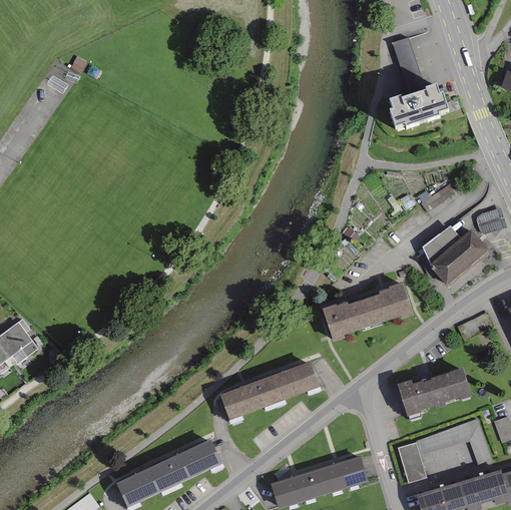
[(407,36),(391,42),(409,97),(425,92),(407,36)]
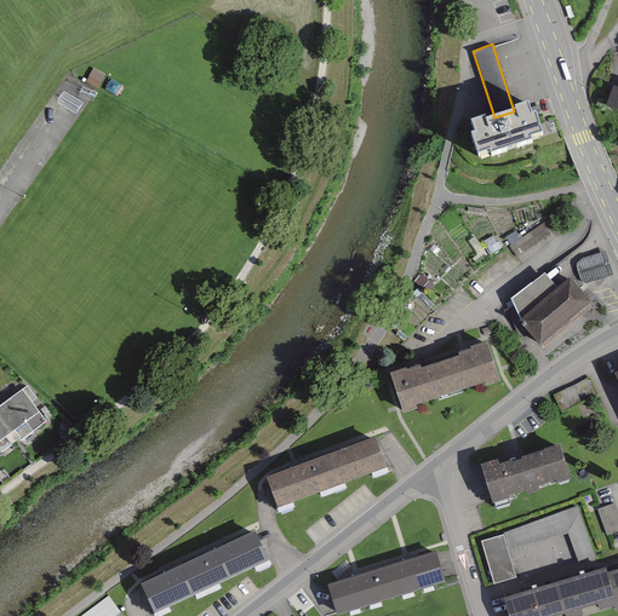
[(617,86),(612,85),(606,103),(617,107),(617,86)]
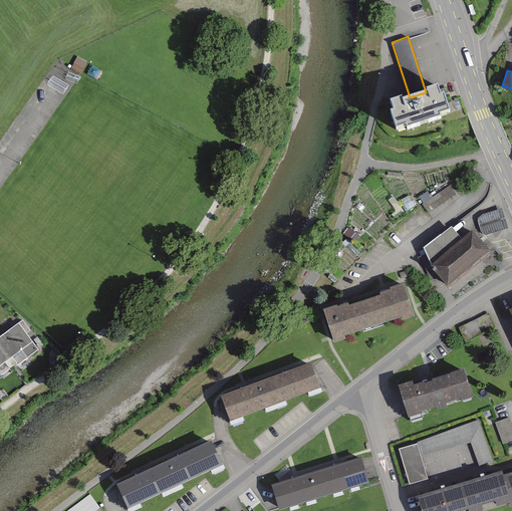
[(392,111),(390,111),(396,131),(449,112),(443,95),(439,96),(436,89),(426,92),(410,97),(402,100),(401,97),(389,101),(392,111)]
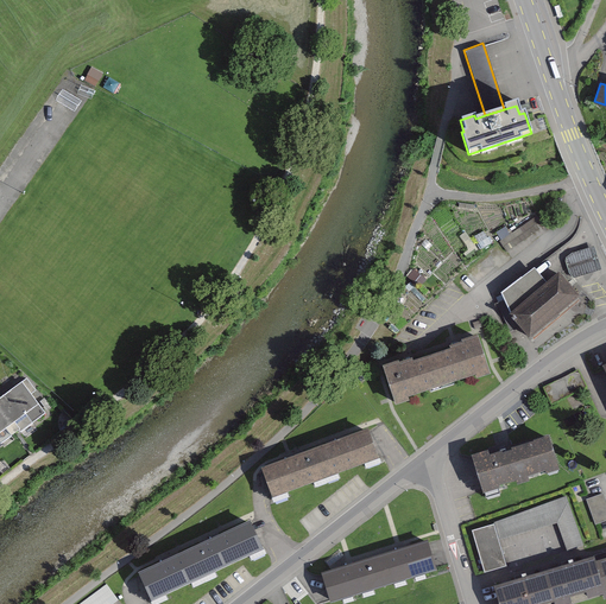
[(532,266),(500,292),(515,320),(528,337),(578,296),(569,283),(575,278),(598,267),(592,243),(572,249),(563,255),(565,266),(557,271),(544,280),(532,266)]
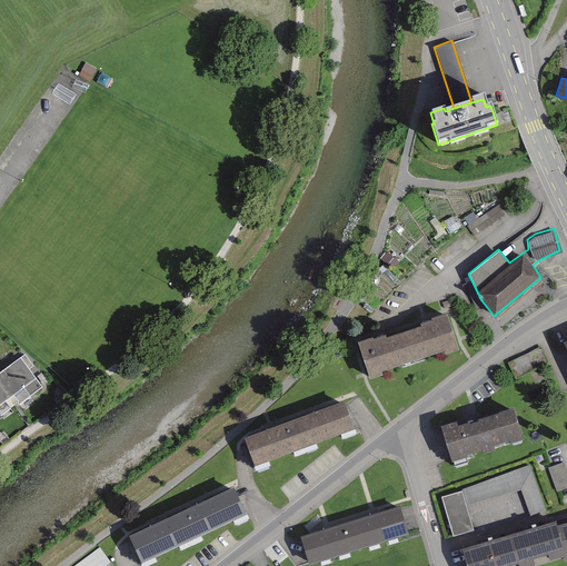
[(445,313),(431,317),(431,319),(420,324),(420,326),(403,331),(411,357),(454,343),(445,313)]
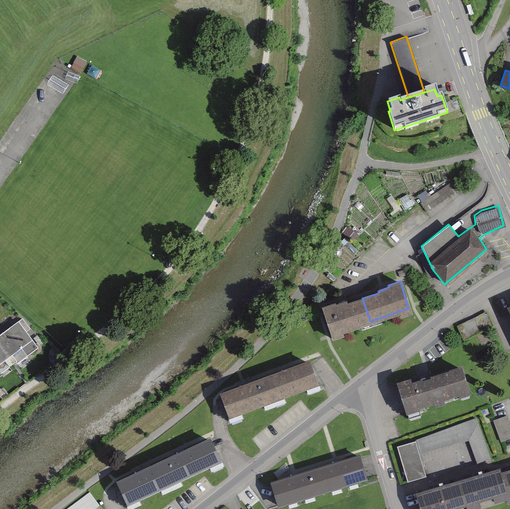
[(330,334),(370,321),(362,298),(345,304),(345,302),(334,305),(334,303),(321,307),(330,334)]
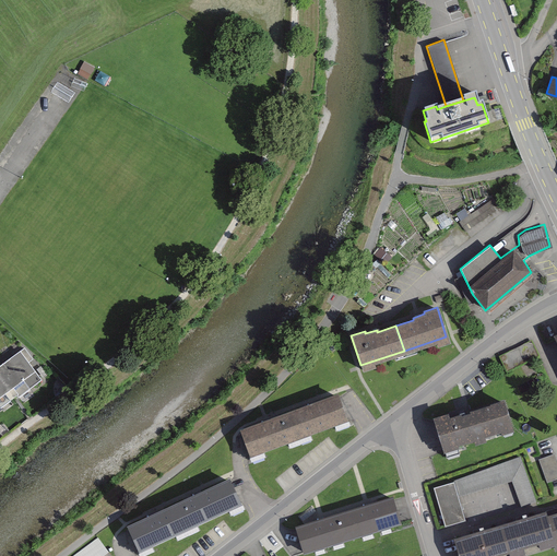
[(531,338),(498,355),(505,368),(538,351),(531,338)]
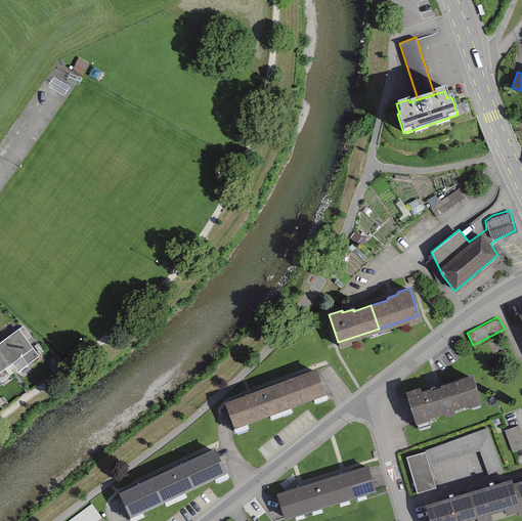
[(0,354),(12,372),(37,353),(24,336),(28,334),(22,324),(0,340),(0,354)]
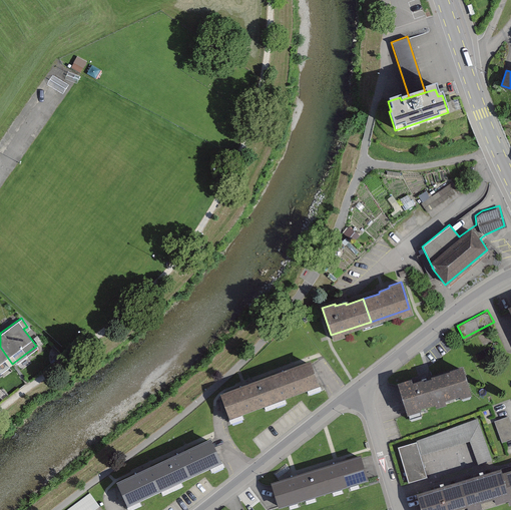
[(0,372),(12,364),(0,347),(0,372)]
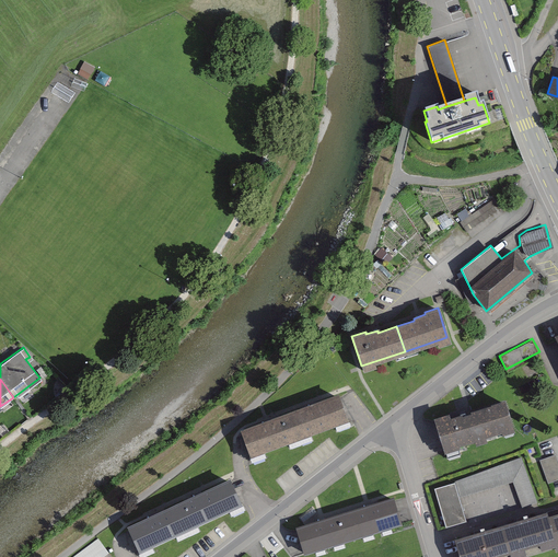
[(336,395),(289,413),(298,436),(345,418),(336,395)]
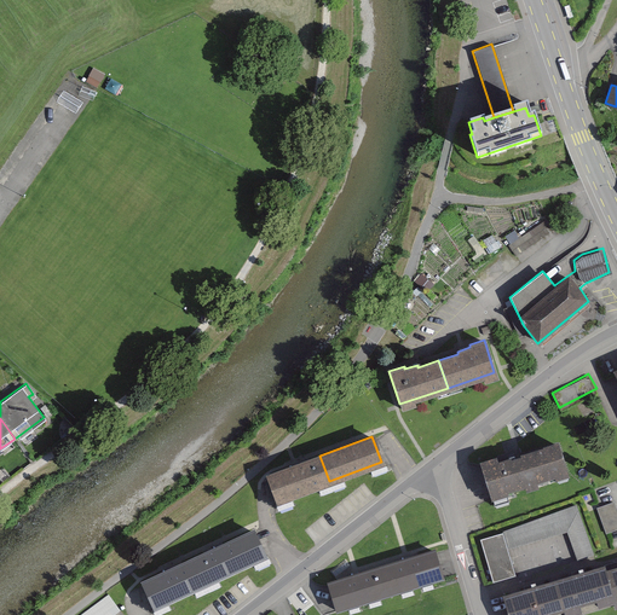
[(572,437),(484,460),(495,498),(582,474),(572,437)]
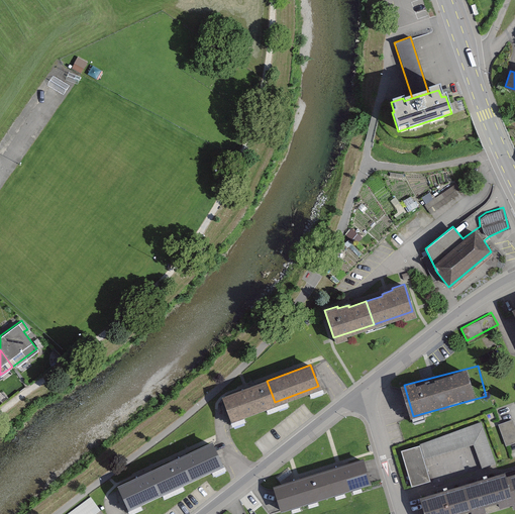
[(230,418),(275,402),(267,381),(222,397),(230,418)]
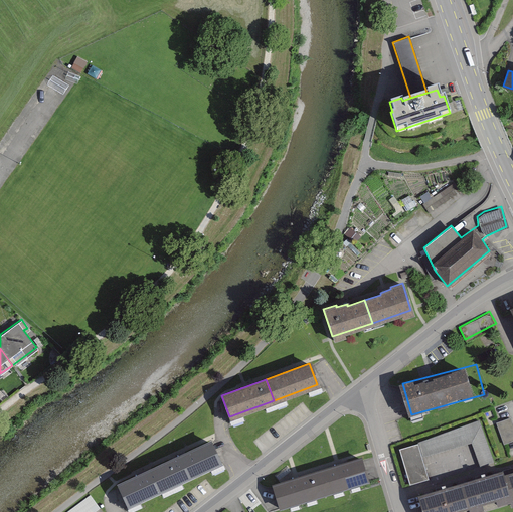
[(512,417),(511,410),(496,415),(504,438),(512,435),(512,417)]
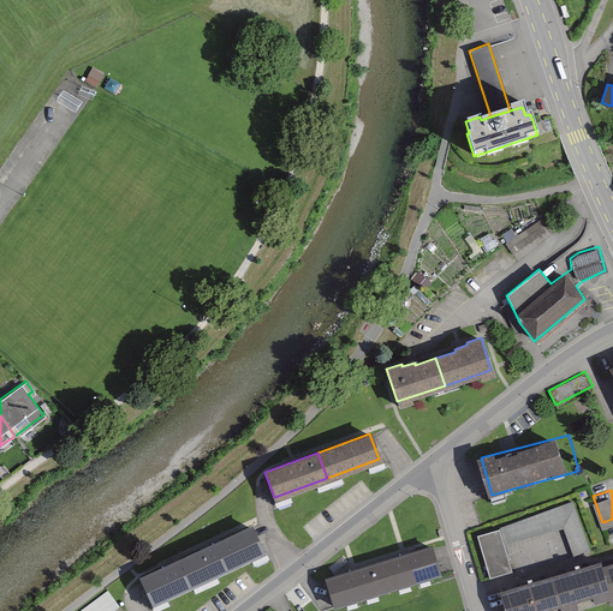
[(575,502),(503,526),(509,545),(565,527),(575,556),(590,550),(575,502)]
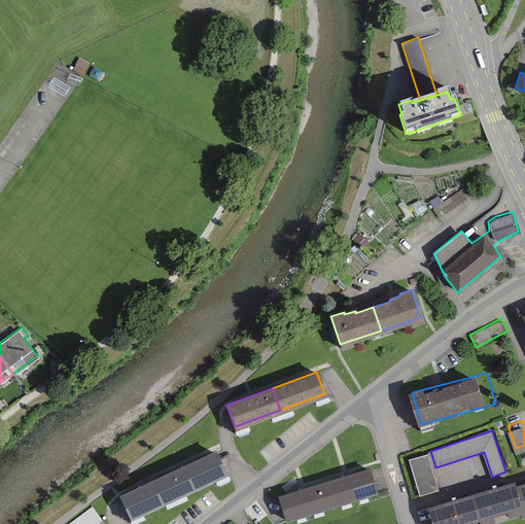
[(430,451),(410,458),(420,494),(442,488),(435,467),(430,451)]
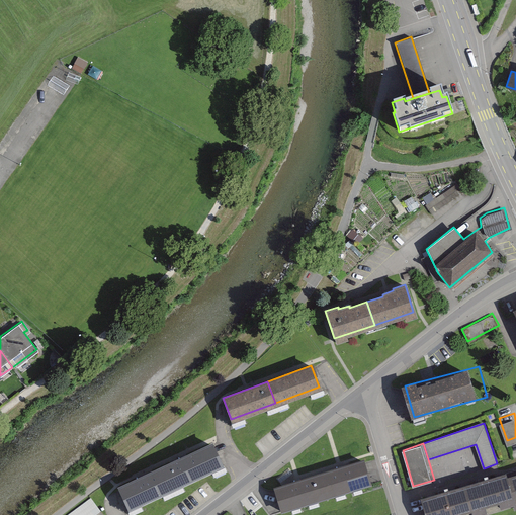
[(161,467),(170,488),(220,464),(210,444),(161,467)]
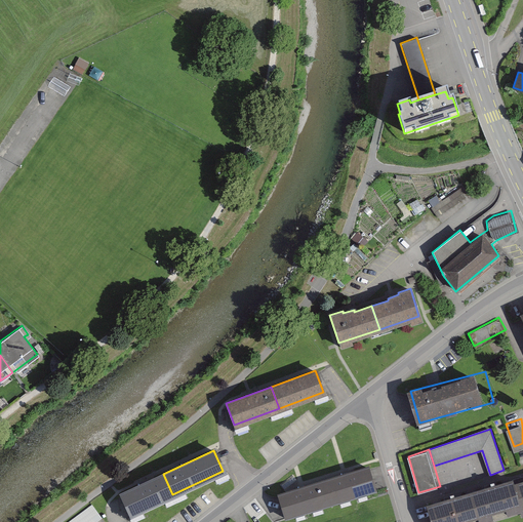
[(375,493),(367,467),(321,481),(329,508),(375,493)]
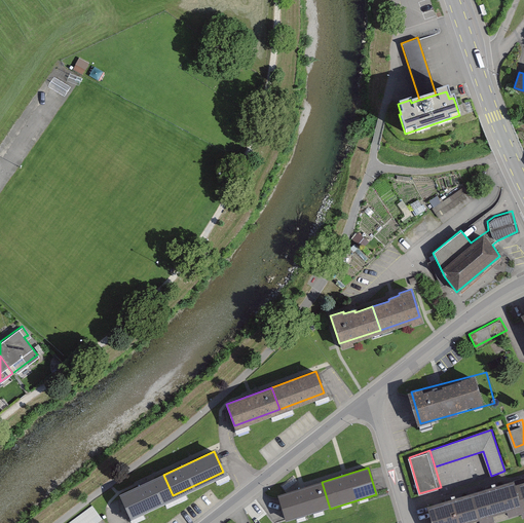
[(129,515),(173,495),(163,475),(120,494),(129,515)]
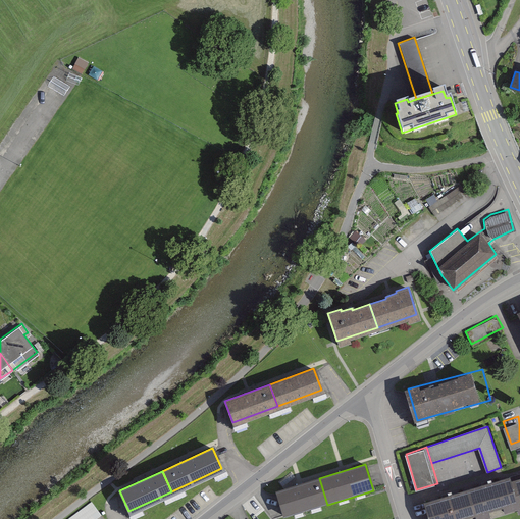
[(467,488),(474,512),(513,501),(514,505),(516,504),(509,480),(508,476),(467,488)]
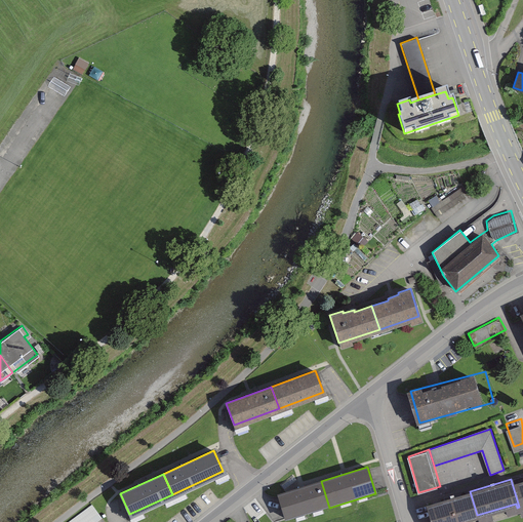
[(522,479),(512,483),(519,507),(522,506),(522,479)]
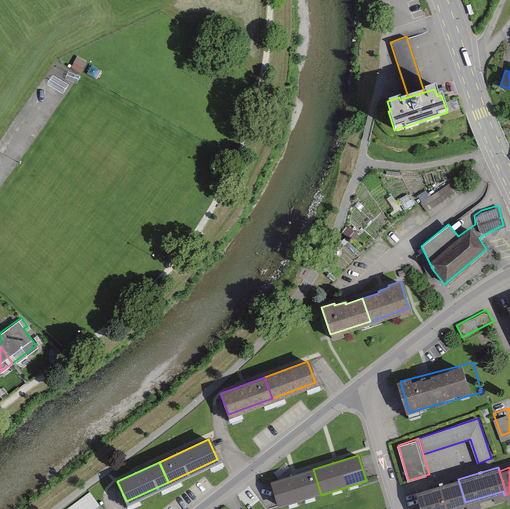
[(321,495),(313,469),(269,483),(277,508),(321,495)]
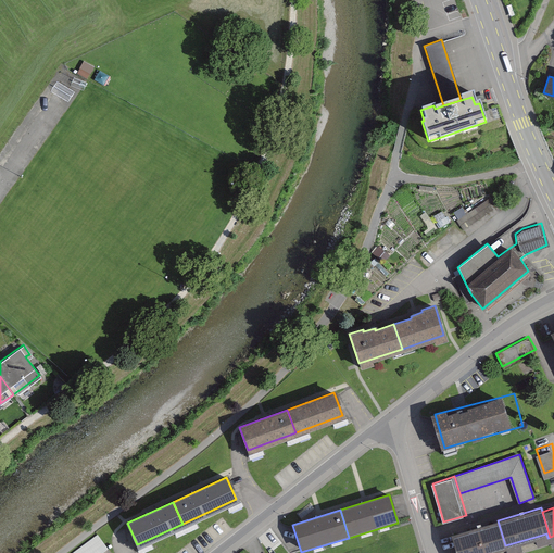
[(483,552),(485,552),(505,545),(498,520),(451,535),(456,552),(483,552)]
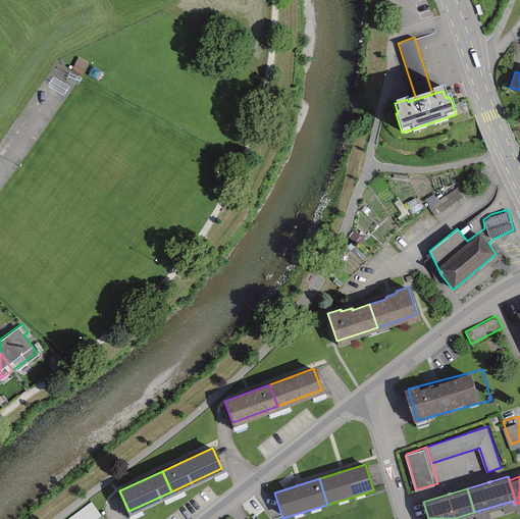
[(90,500),(62,518),(92,518),(100,513),(90,500)]
